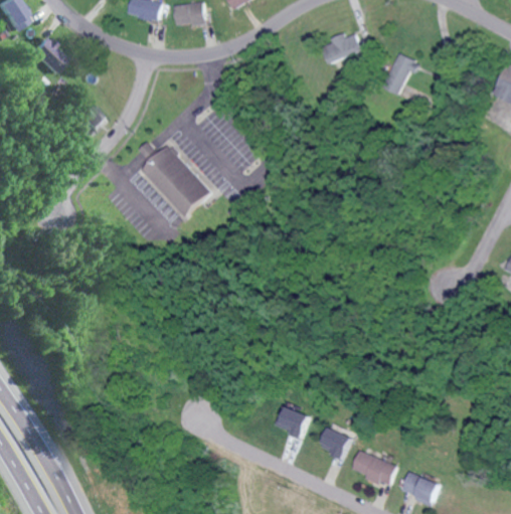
[(25,24),(11,0),(1,0),(0,1),(0,16),(9,33),(25,24)]
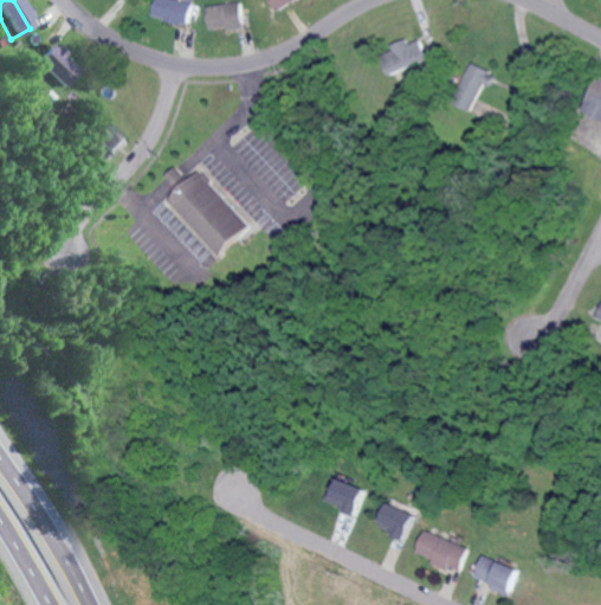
[(189,5),(172,0),(153,0),(149,18),(183,27),(189,5)]
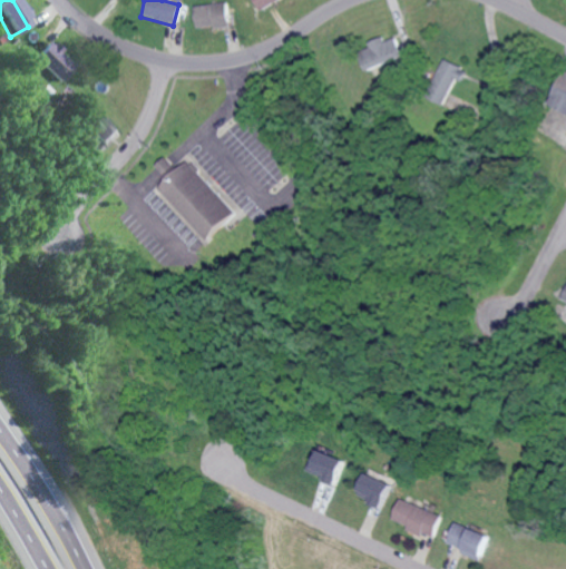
[(281,0),(253,0),(261,11),(281,0)]
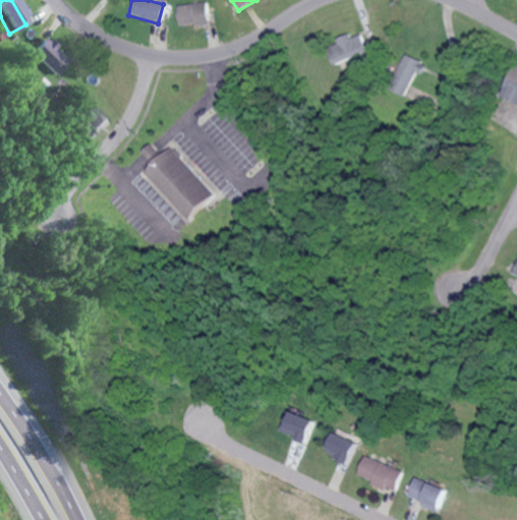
[(176,6),(178,27),(208,24),(206,3),(176,6)]
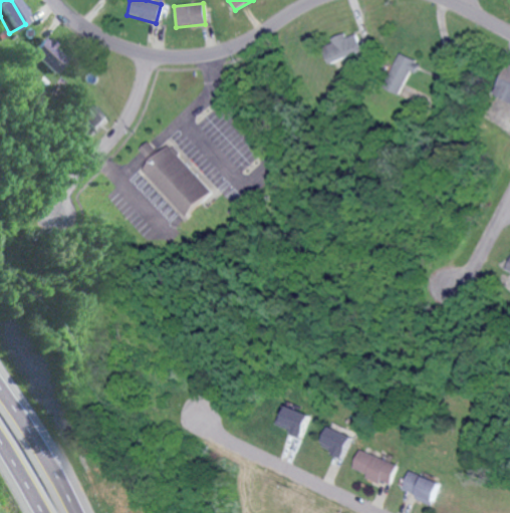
[(328,64),(360,51),(353,35),(344,39),(343,35),(320,45),(328,64)]
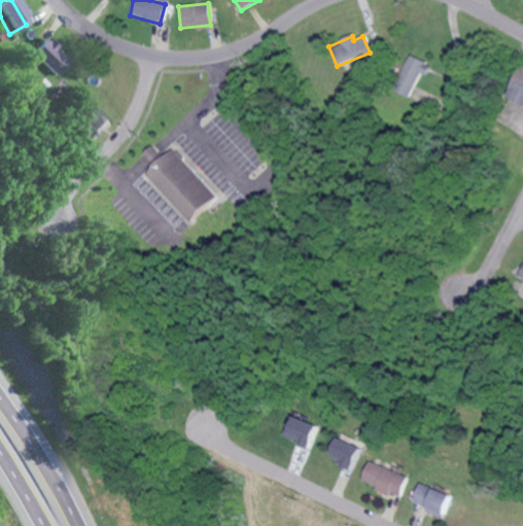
[(56,47),(45,37),(29,56),(53,77),(66,63),(53,51),(56,47)]
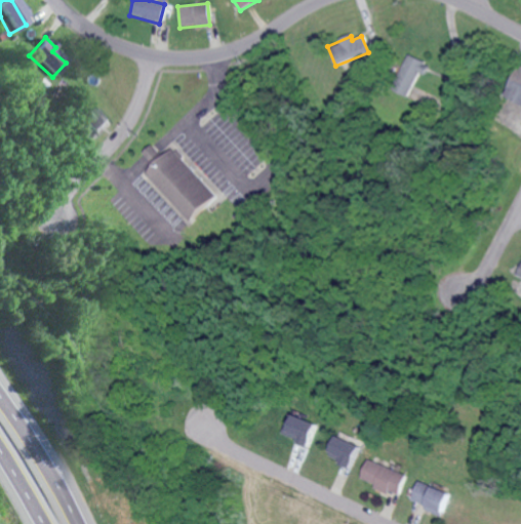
[(421,76),(425,64),(403,55),(390,91),(406,97),(414,74),(421,76)]
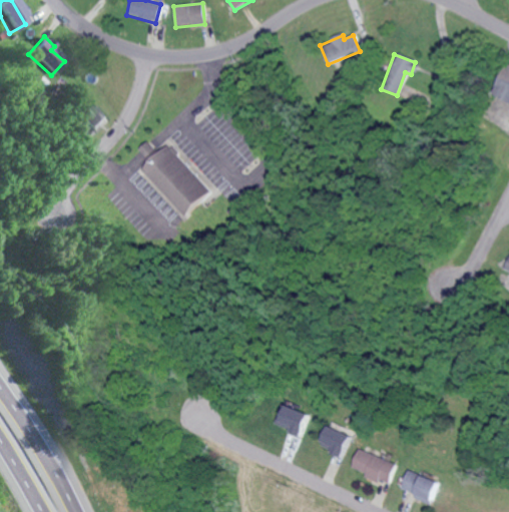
[(508,103),(508,65),(506,64),(491,95),(508,103)]
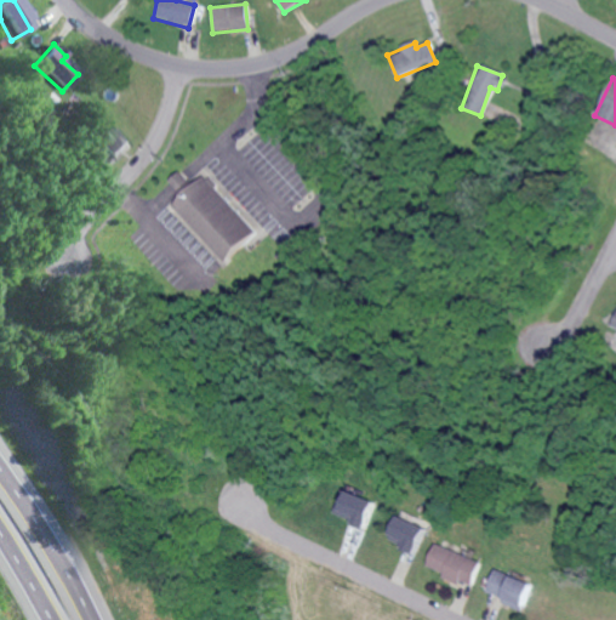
[(90,147),(106,164),(125,146),(110,129),(90,147)]
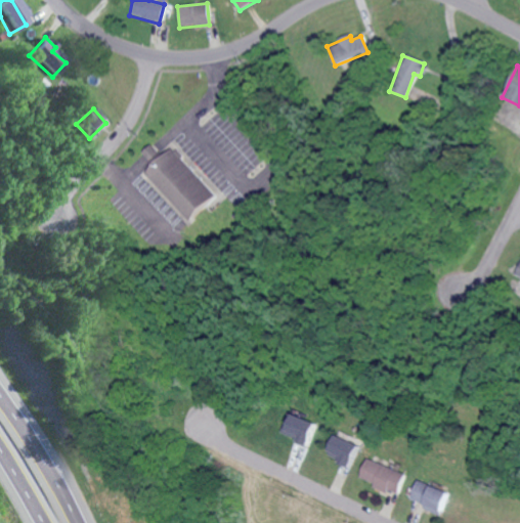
[(171,149),(144,174),(189,222),(215,198),(171,149)]
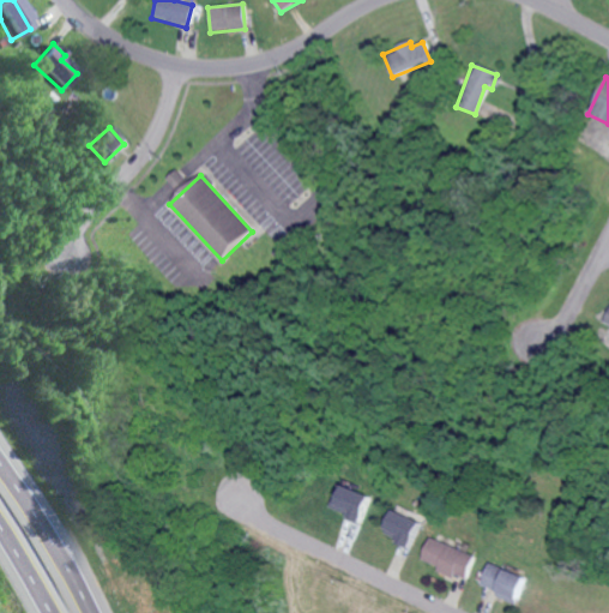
[(329,508),(360,521),(371,496),(339,482),(329,508)]
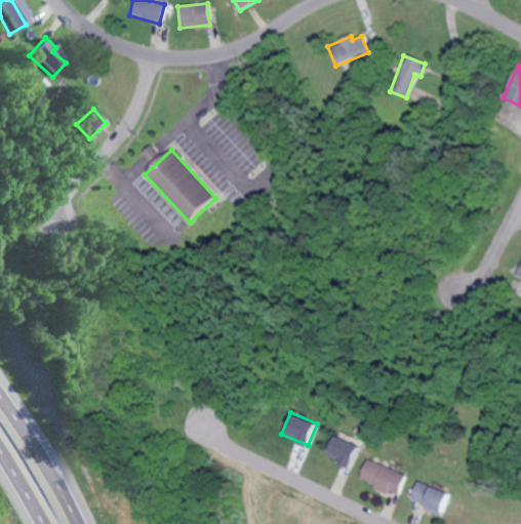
[(361,445),(337,435),(328,456),(352,467),(361,445)]
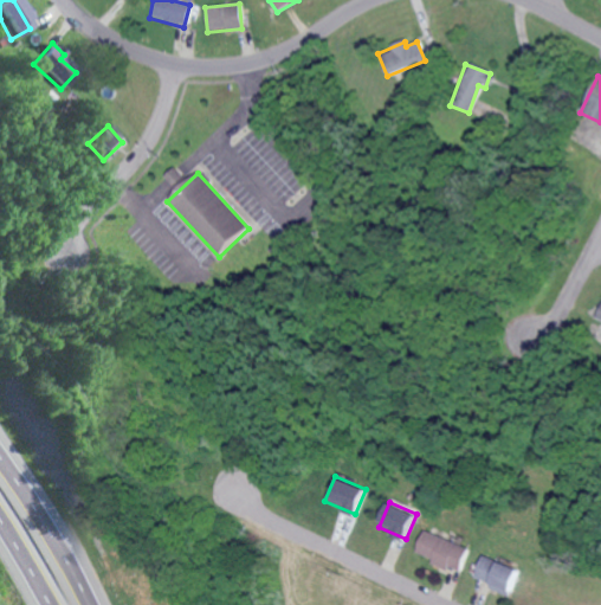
[(459,573),(470,547),(424,531),(417,553),(432,559),(431,562),(459,573)]
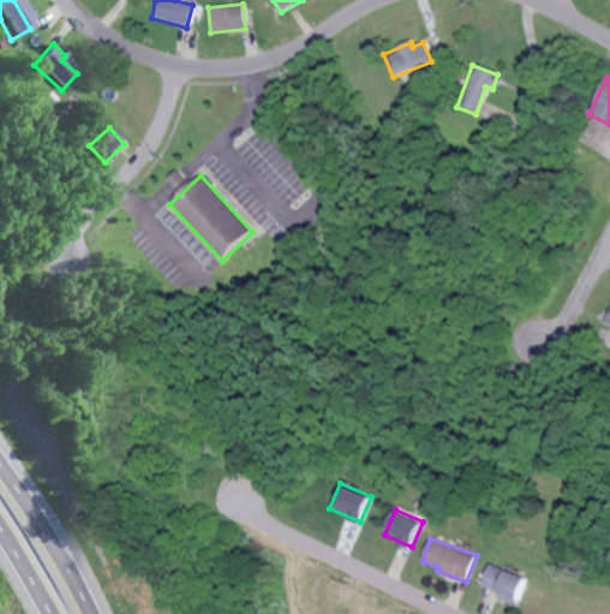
[(483,590),(520,601),(528,576),(490,565),(483,590)]
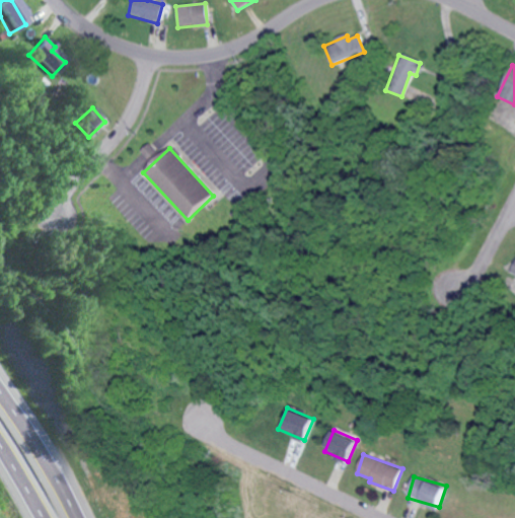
All buildings are outlined.
